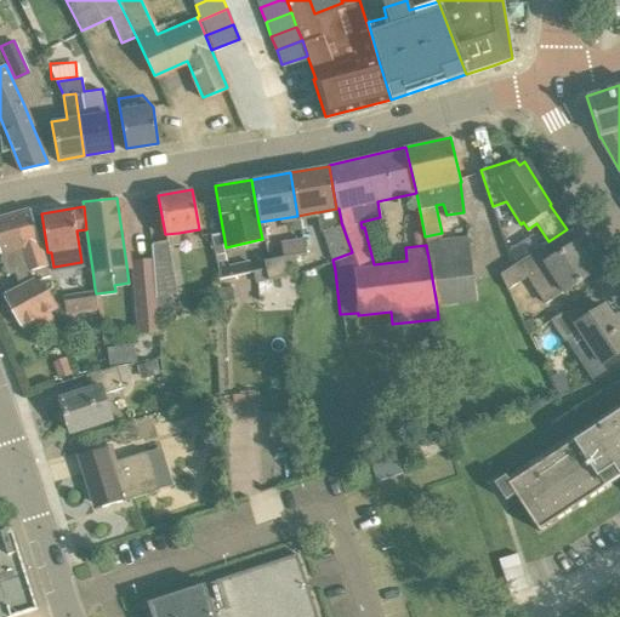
[(0,253),(6,274),(16,272),(20,285),(4,295),(21,326),(57,307),(43,278),(49,275),(46,264),(30,209),(0,217),(0,253)]
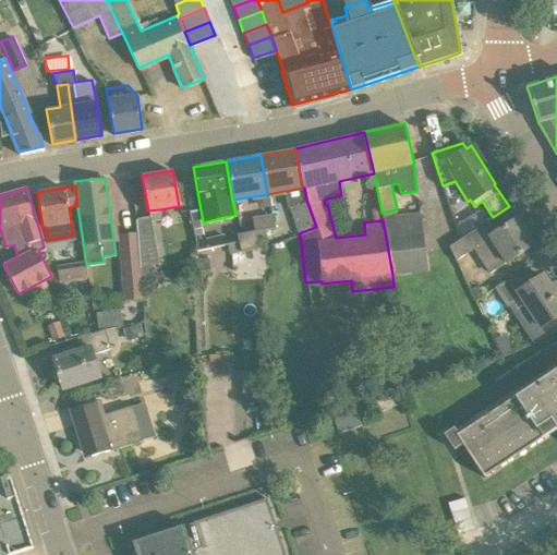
[(306,200),(289,206),(298,233),(299,233),(316,227),(306,200)]
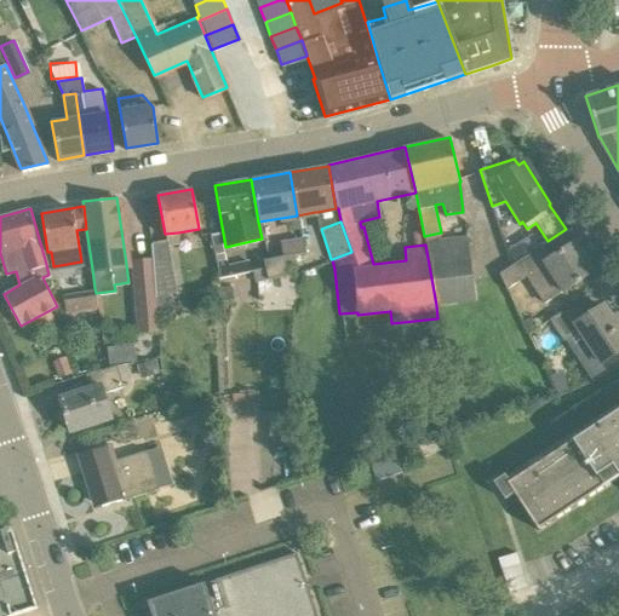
[(221,231),(210,232),(211,245),(222,242),(223,242),(221,231)]
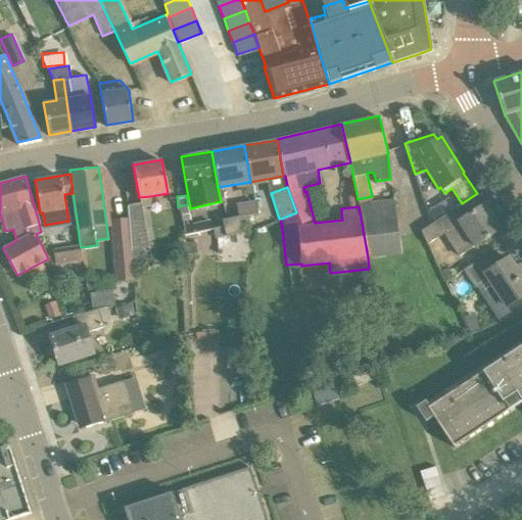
[(393,198),(373,200),(372,196),(358,199),(359,206),(368,257),(400,253),(393,198)]
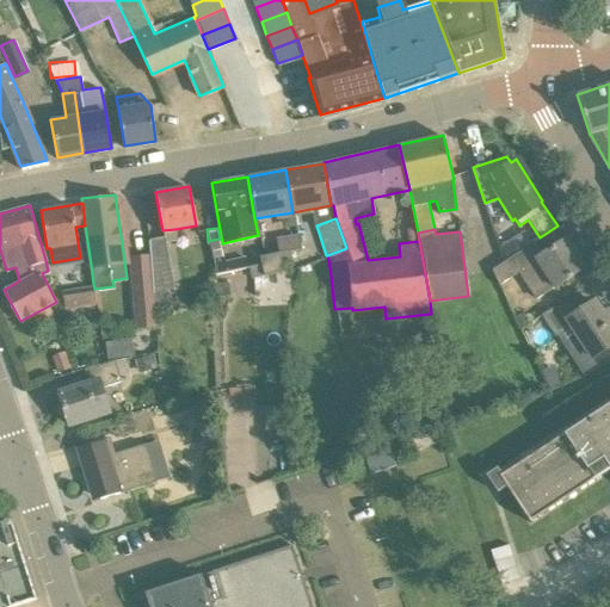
[(300,248),(297,233),(276,236),(278,251),(278,252),(300,248)]
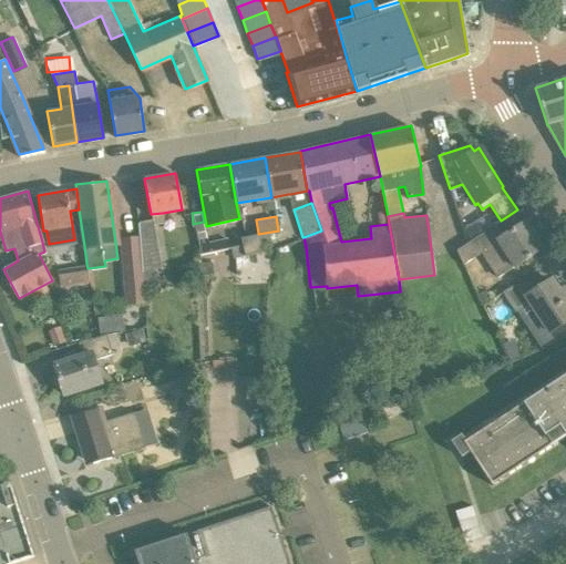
[(154,219),(139,222),(140,239),(142,270),(162,267),(154,219)]
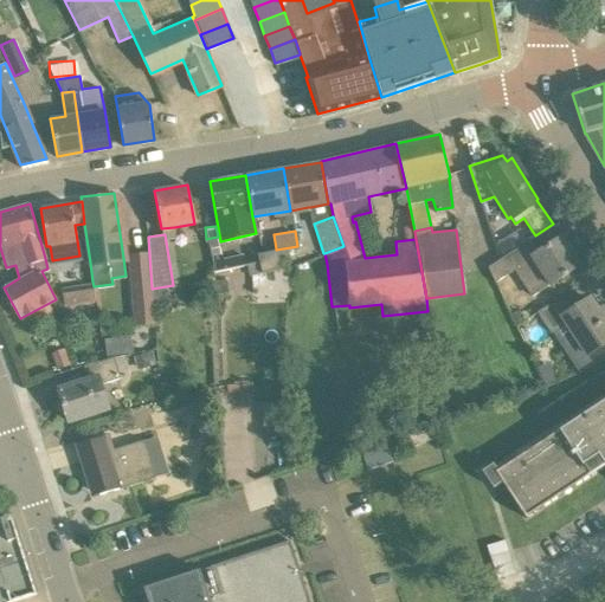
[(531,296),(580,263),(562,235),(538,251),(529,238),(488,266),(494,280),(514,267),(523,283),(531,296)]
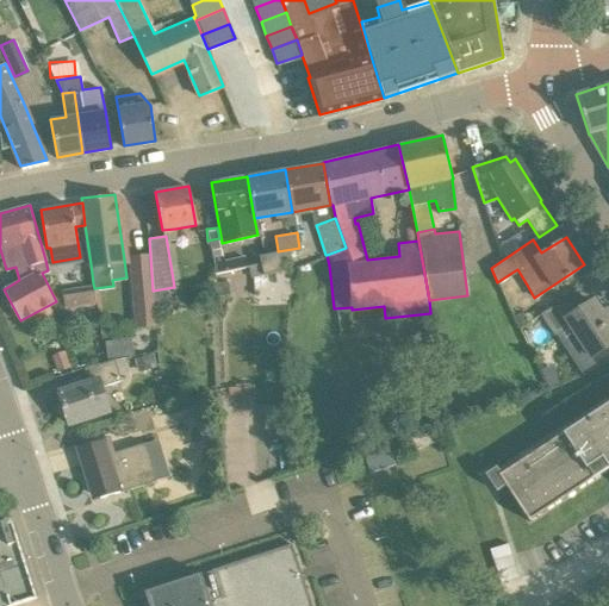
[(218,238),(207,241),(211,256),(222,255),(218,238)]
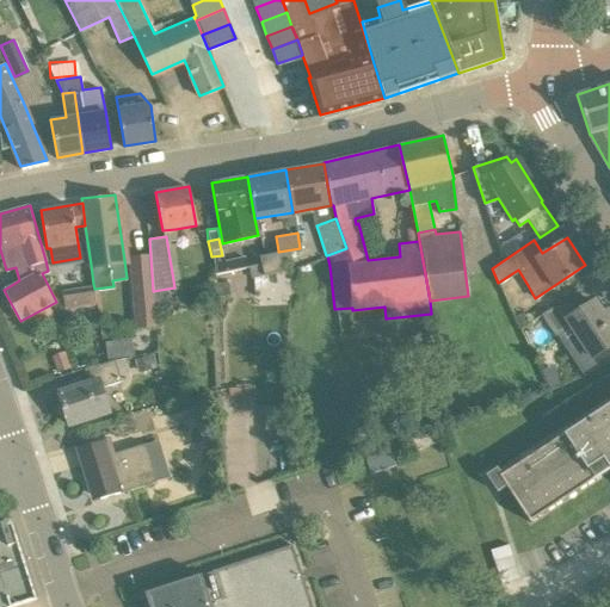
[(291,249),(278,252),(282,265),(294,262),(291,249)]
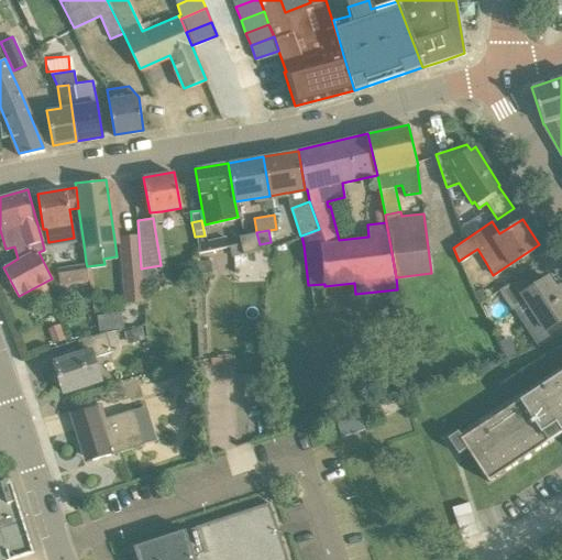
[(239,235),(243,253),(261,250),(256,232),(256,231),(239,235)]
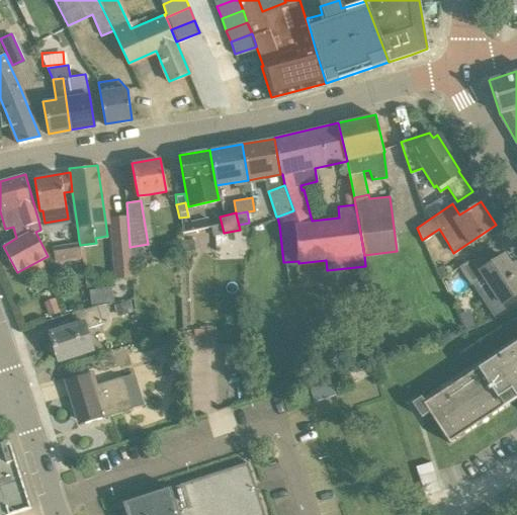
[(190,220),(189,217),(180,219),(180,222),(181,222),(183,231),(209,226),(207,216),(190,220)]
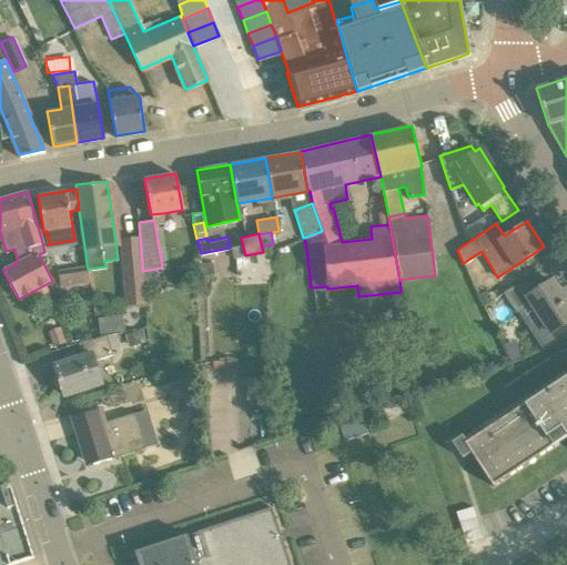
[(144,305),(142,271),(140,240),(122,241),(127,308),(144,305)]
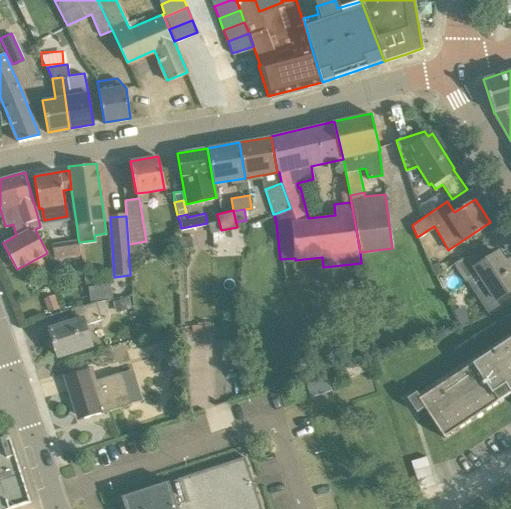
[(183,248),(193,247),(192,235),(181,237),(183,248)]
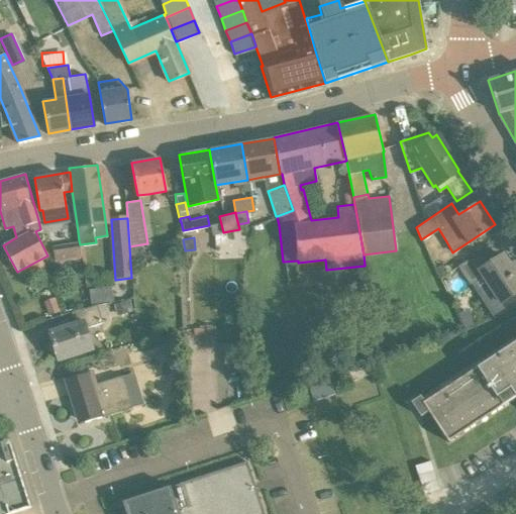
[(82,255),(80,244),(79,240),(52,244),(54,260),(82,255)]
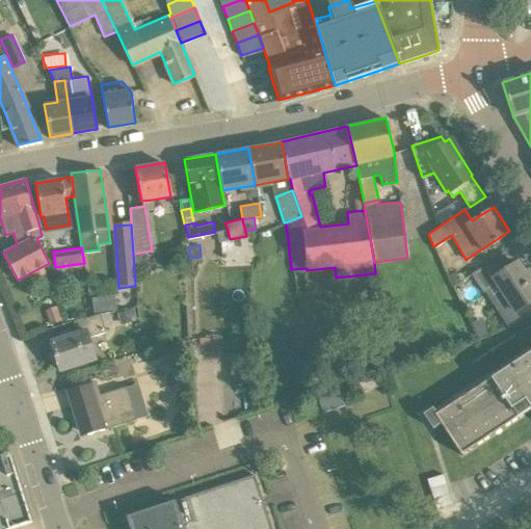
[(482,290),(496,282),(514,311),(530,299),(530,267),(524,272),(515,261),(510,264),(503,252),(471,272),(482,290)]
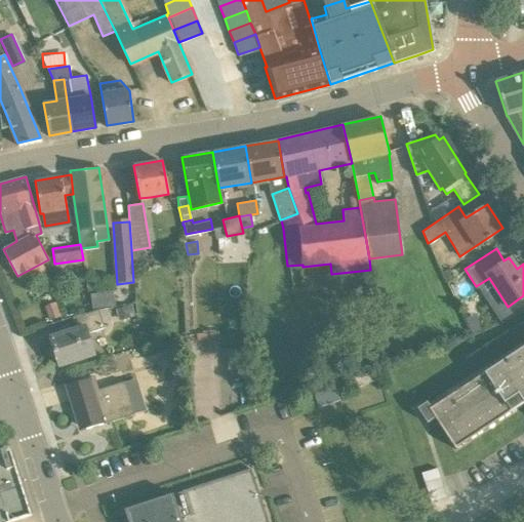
[(448,267),(441,270),(446,281),(453,276),(448,267)]
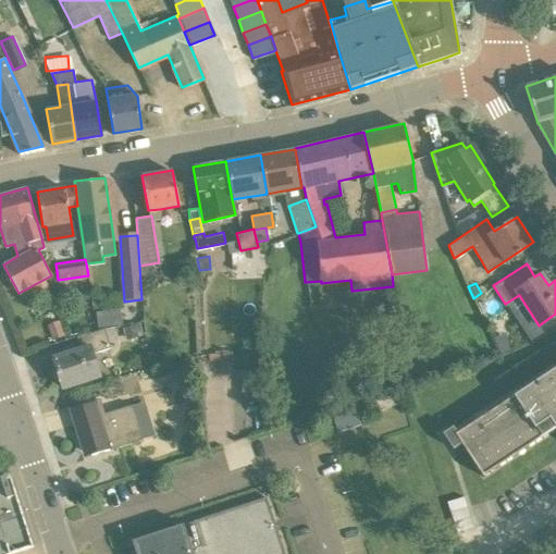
[(251,348),(255,300),(237,299),(235,347),(251,348)]
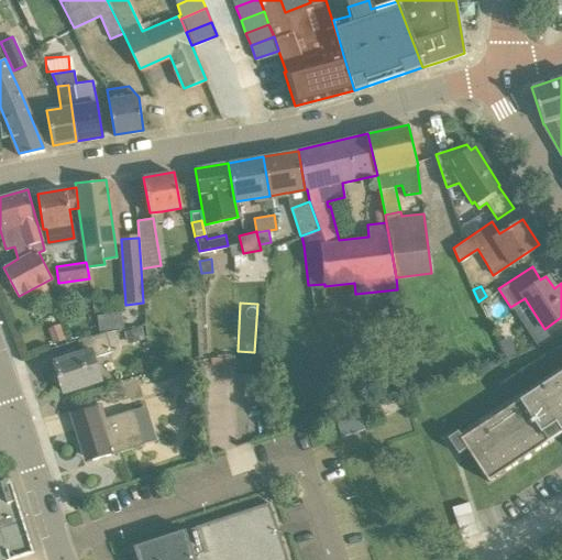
[(65,338),(59,322),(47,327),(53,342),(65,338)]
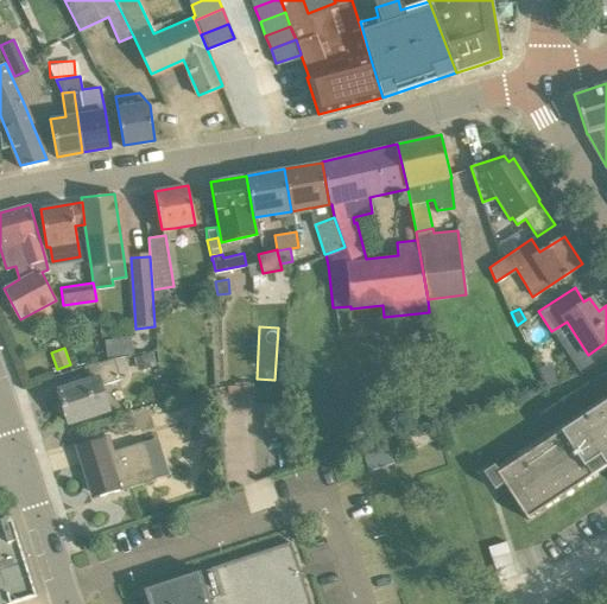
[(152,350),(139,355),(143,368),(156,364),(152,350)]
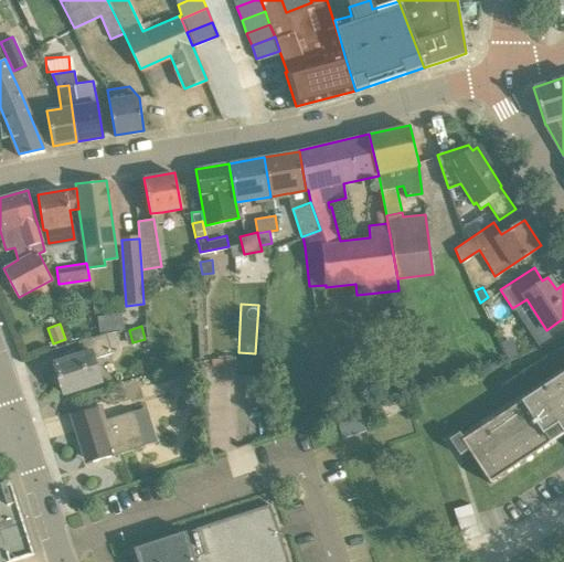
[(77,340),(82,353),(54,362),(63,392),(103,380),(95,357),(112,352),(105,332),(77,340)]
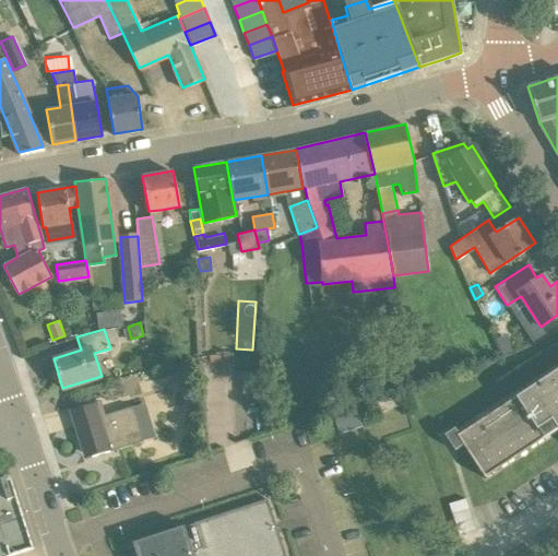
[(512,349),(509,339),(498,343),(501,353),(512,349)]
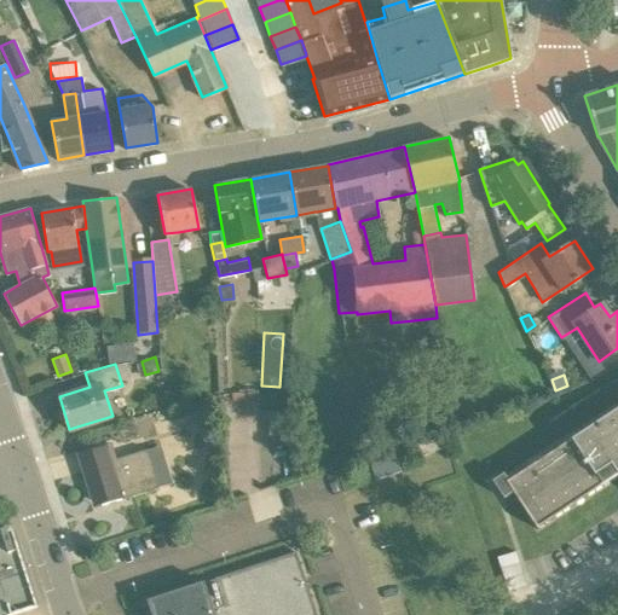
[(218,418),(217,401),(204,402),(204,419),(218,418)]
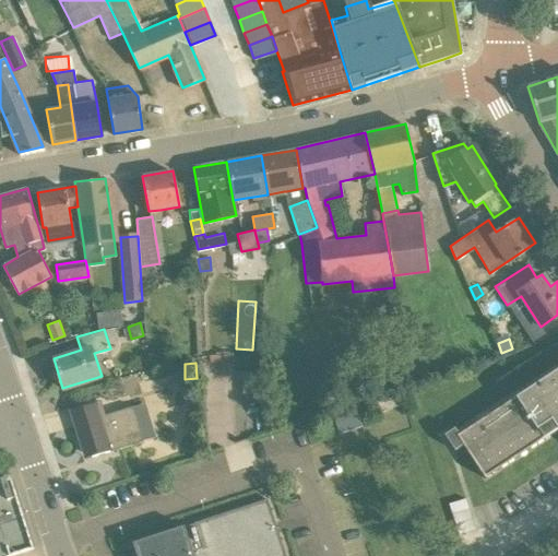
[(454,427),(444,434),(454,449),(463,444),(484,476),(557,428),(557,367),(459,434),(454,427)]
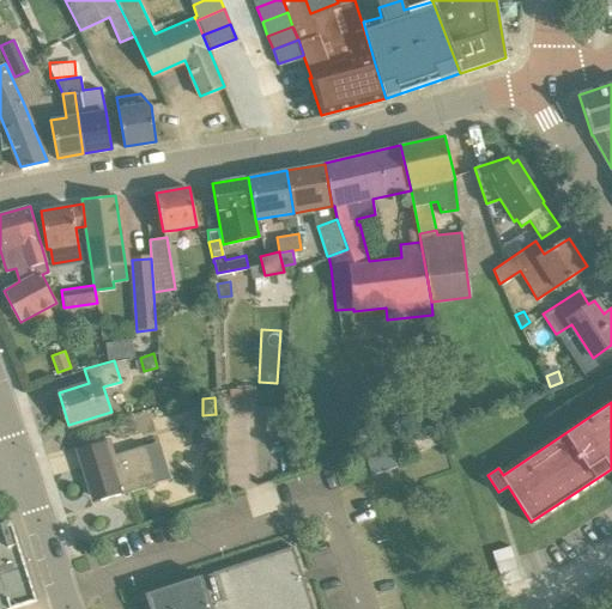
[(442,440),(437,430),(411,440),(416,451),(442,440)]
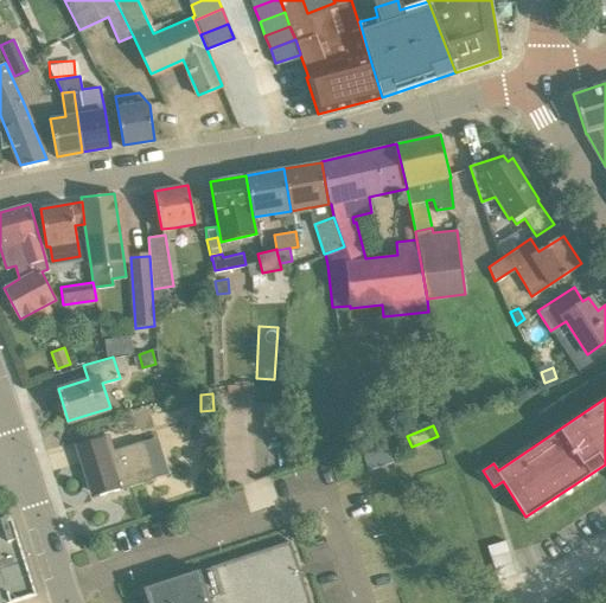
[(75,444),(91,496),(155,476),(144,440),(113,449),(108,434),(75,444)]
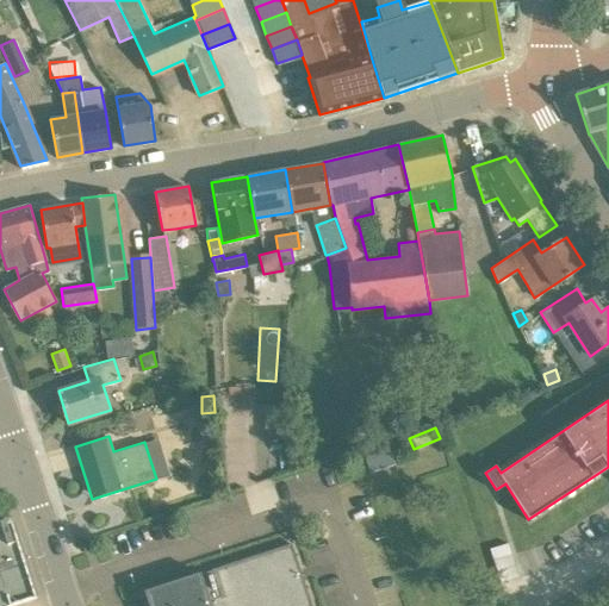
[(366,469),(391,462),(385,443),(360,451),(366,469)]
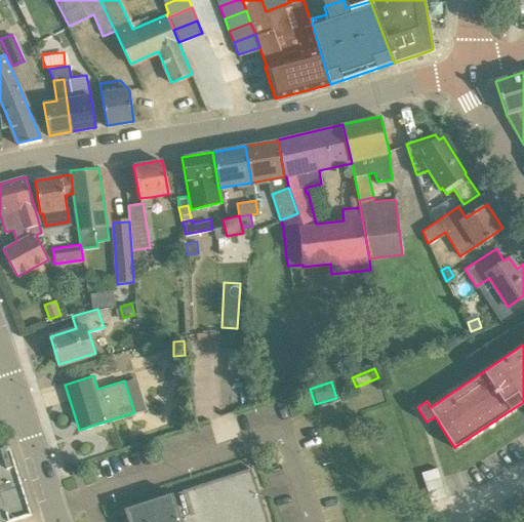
[(0,521),(7,520),(7,521),(30,514),(9,449),(0,451),(0,521)]
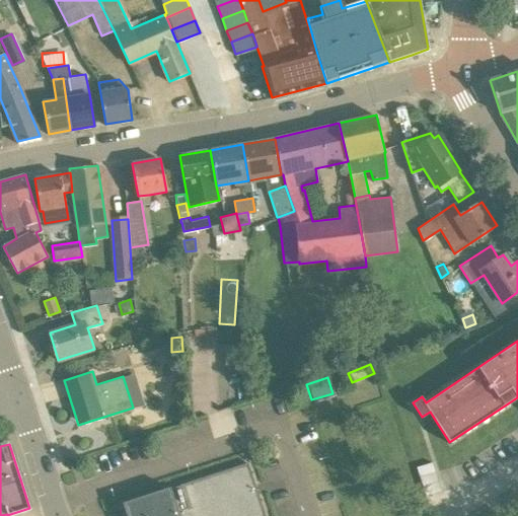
[(265,515),(247,462),(123,503),(127,515),(265,515)]
